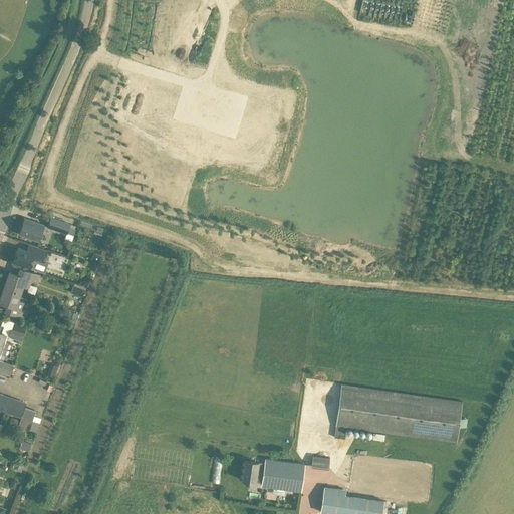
[(47,227),(67,234),(71,223),(51,216),(47,227)]
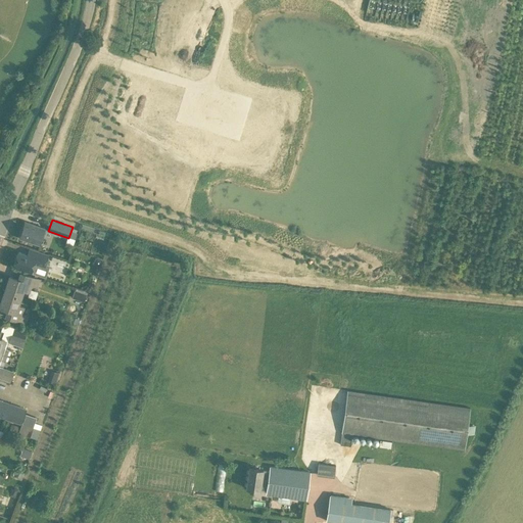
[(25,222),(19,238),(39,244),(44,229),(25,222)]
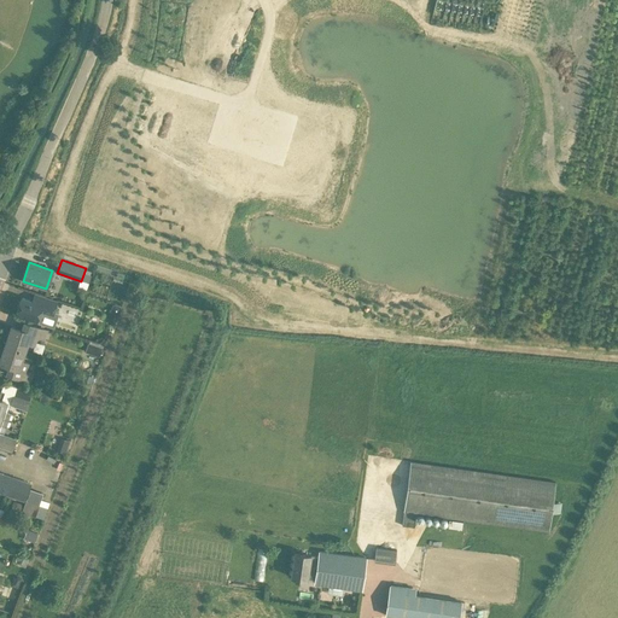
[(59,314),(54,313),(58,301),(34,292),(31,301),(22,297),(16,314),(54,327),(59,314)]
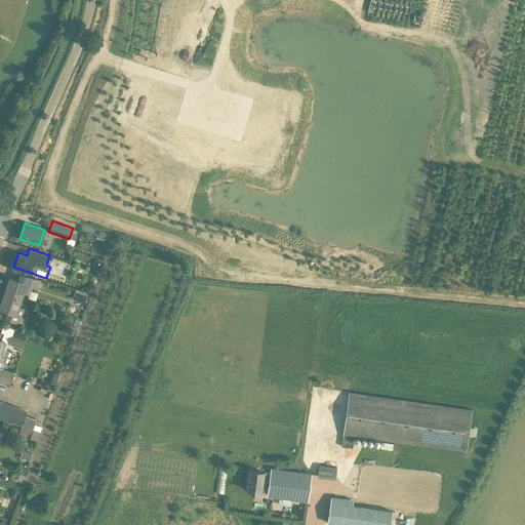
[(99,268),(101,267),(102,267),(103,263),(102,259),(97,258),(95,259),(94,265),(95,266),(99,268)]
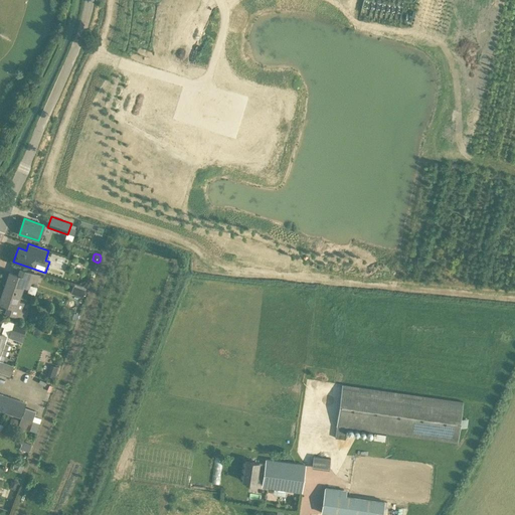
[(4,287),(21,293),(24,286),(29,288),(31,281),(37,283),(40,275),(20,269),(18,275),(9,272),(4,287)]
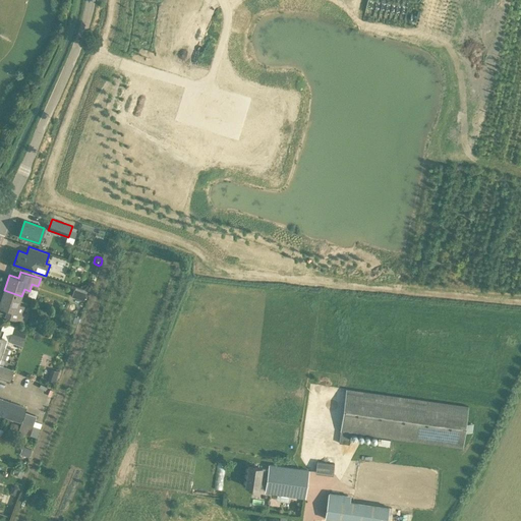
[(87,293),(74,289),(71,296),(83,300),(87,293)]
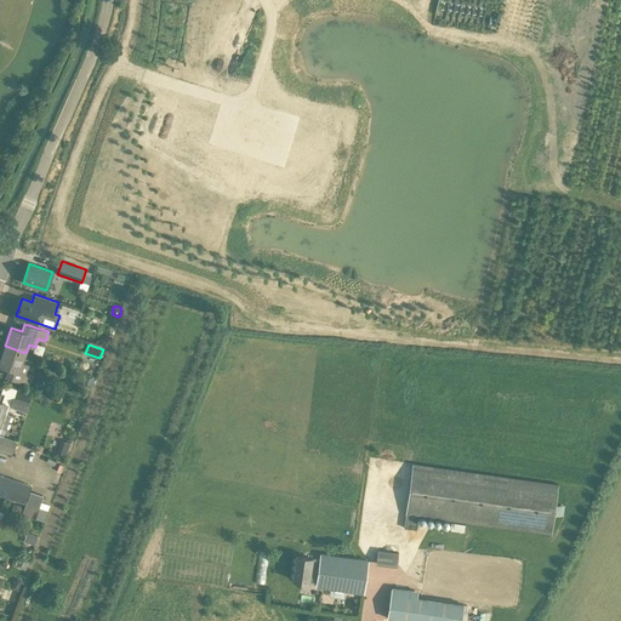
[(23,362),(26,353),(5,346),(0,360),(0,364),(9,368),(6,375),(30,383),(34,374),(27,371),(29,364),(23,362)]
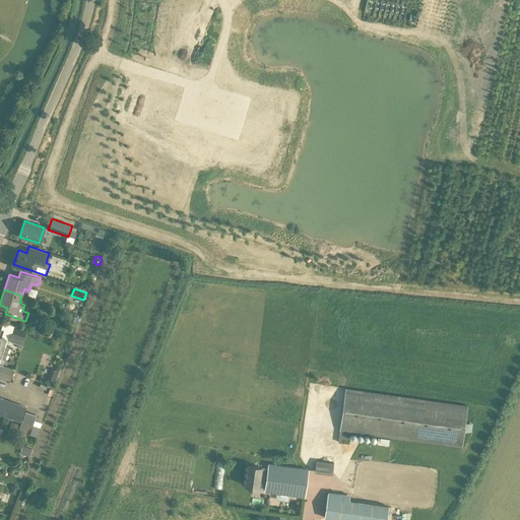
[(78,317),(71,315),(68,324),(75,326),(78,317)]
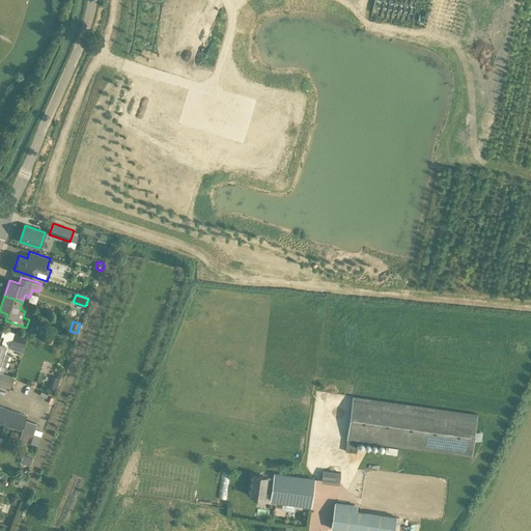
[(8,346),(12,348),(23,352),(28,338),(14,333),(8,346)]
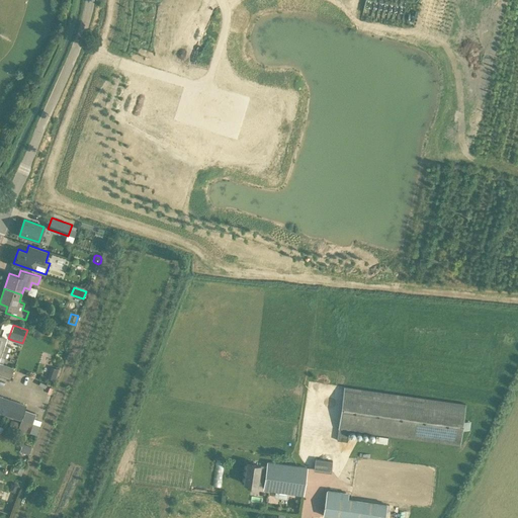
[(0,334),(0,349),(7,352),(9,346),(3,344),(6,337),(0,334)]
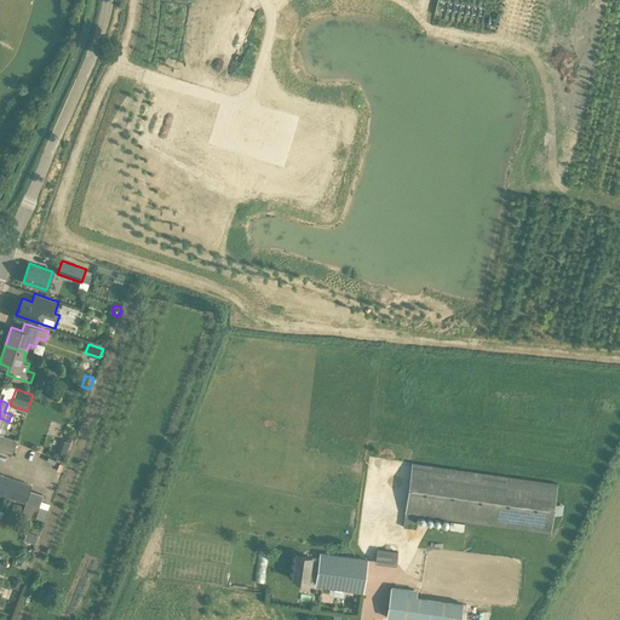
[(16,440),(4,436),(0,434),(0,448),(11,453),(16,440)]
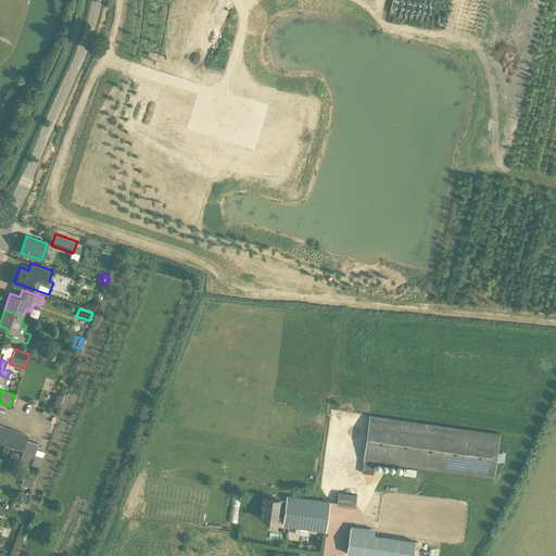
[(373,474),(375,460),(416,467),(493,478),(500,433),(369,416),(362,472),(373,474)]
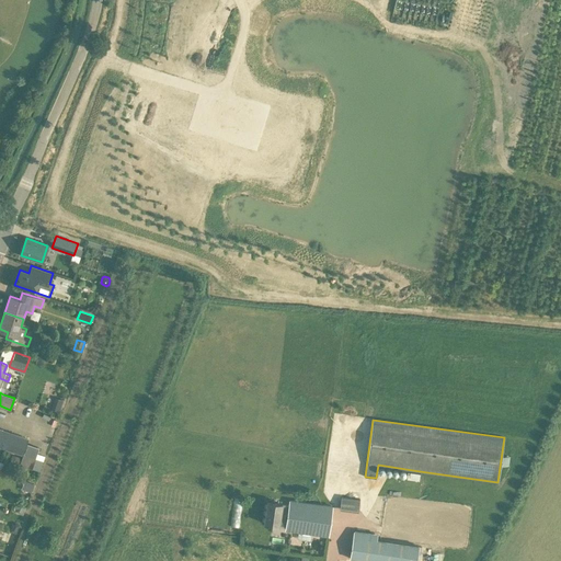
[(0,428),(0,446),(23,455),(27,439),(0,428)]
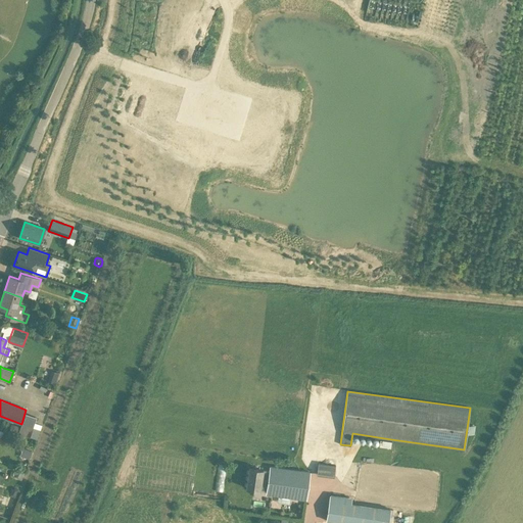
[(31,450),(22,447),(19,456),(29,459),(31,450)]
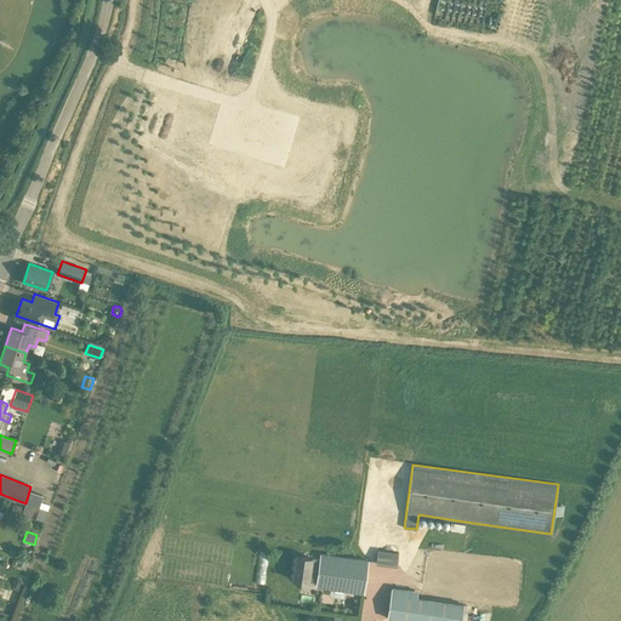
[(377,548),(376,563),(397,563),(398,550),(377,548)]
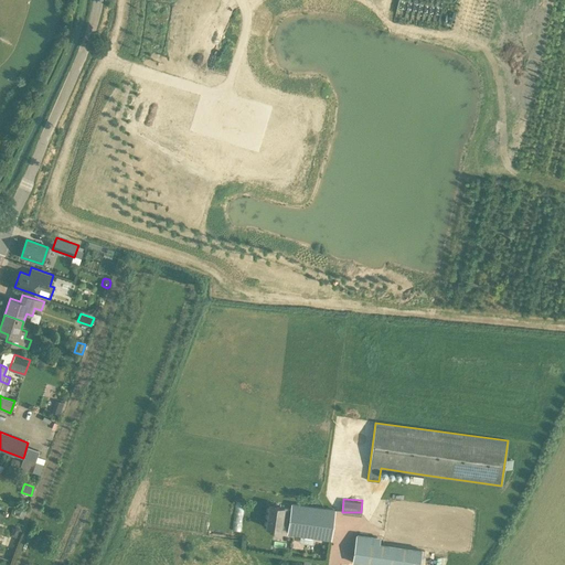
[(241,530),(245,501),(236,500),(232,529),(241,530)]
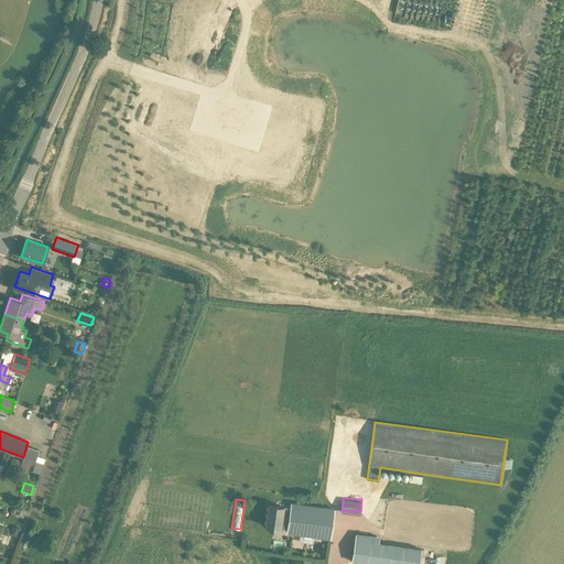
[(266,525),(288,529),(288,532),(329,538),(334,509),(292,503),(291,507),(269,505),(266,525)]
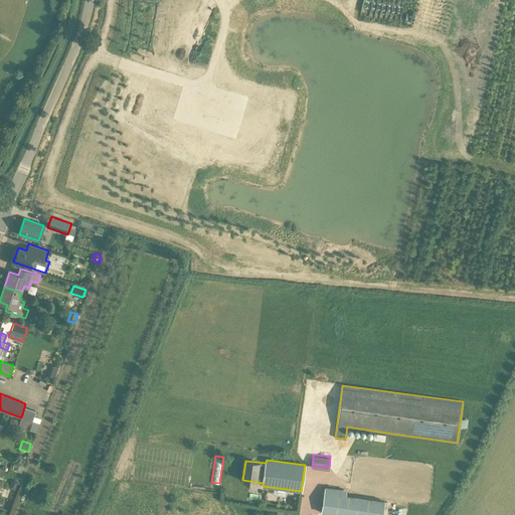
[(11,482),(9,488),(14,490),(18,481),(14,480),(11,482)]
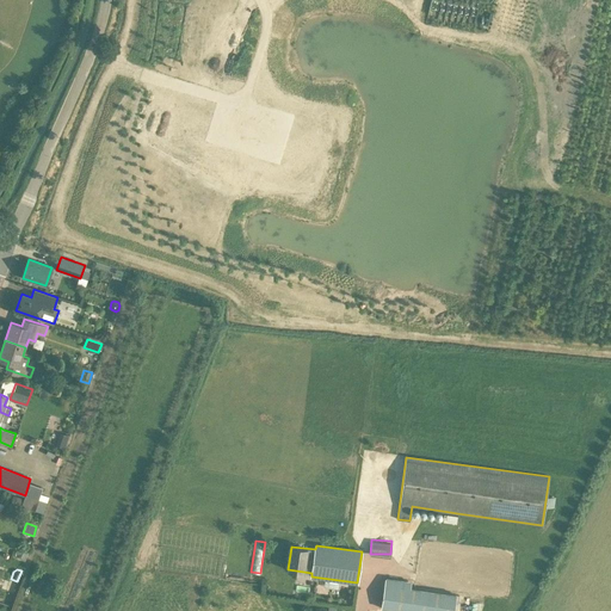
[(10,580),(5,591),(13,593),(17,582),(10,580)]
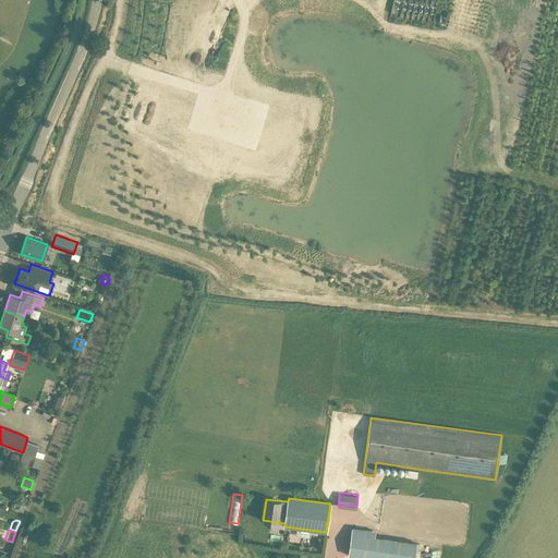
[(413,557),(416,543),(351,533),(348,556),(365,557),(413,557)]
